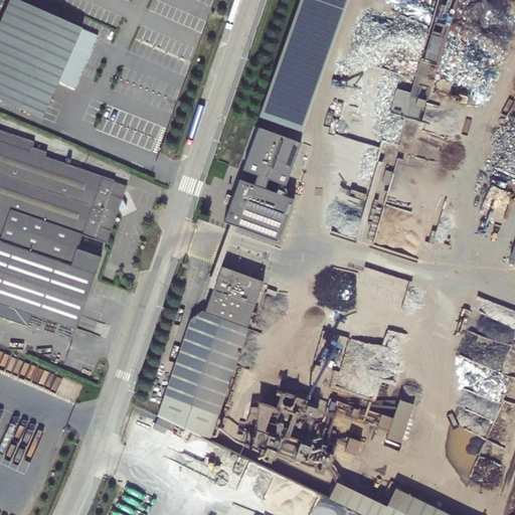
[(82,27),(18,0),(9,0),(0,21),(0,100),(42,118),(59,79),(68,57),(82,27)]
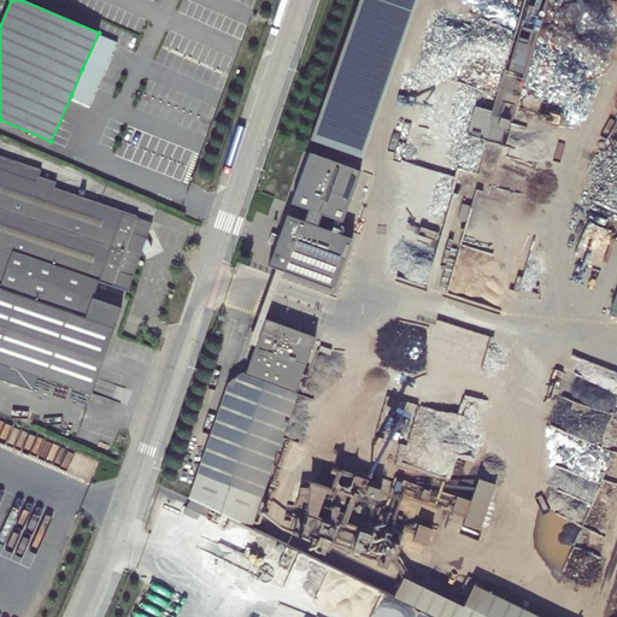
[(415,0),(358,0),(310,140),(360,158),(415,0)]
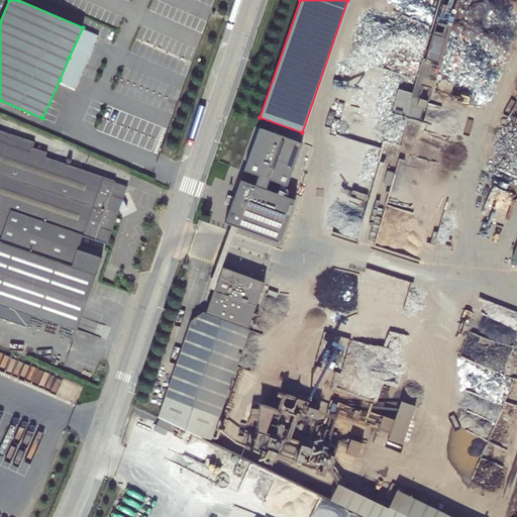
[(81,64),(69,58),(60,80),(72,85),(81,64)]
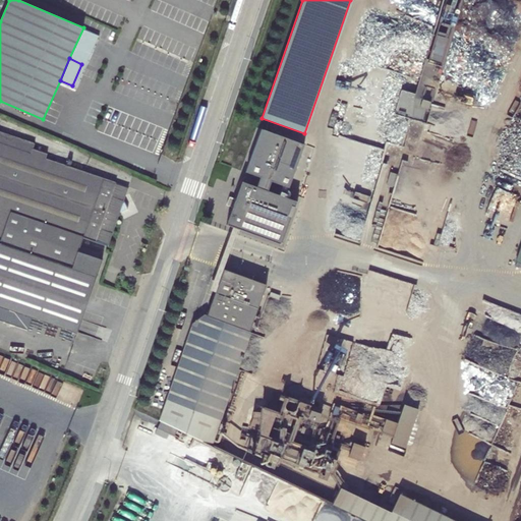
[(394,114),(423,123),(429,102),(432,103),(444,64),(425,59),(415,95),(401,91),(394,114)]
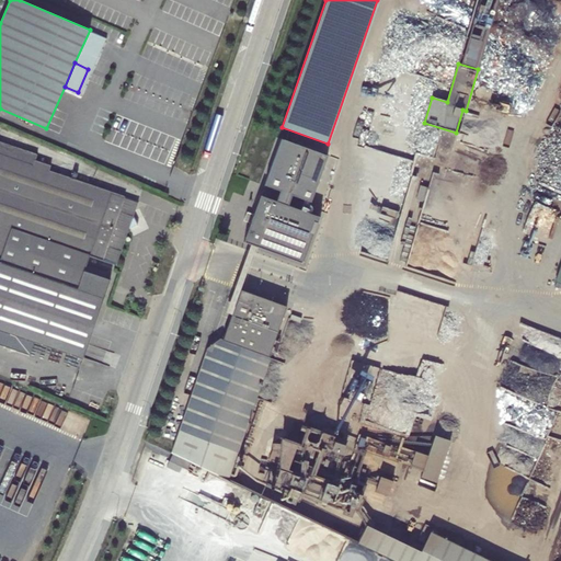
[(328,156),(281,139),(264,185),(279,191),(276,202),(260,195),(253,215),(247,212),(243,220),(250,222),(243,242),(305,264),(322,218),(307,213),(311,202),(328,156)]
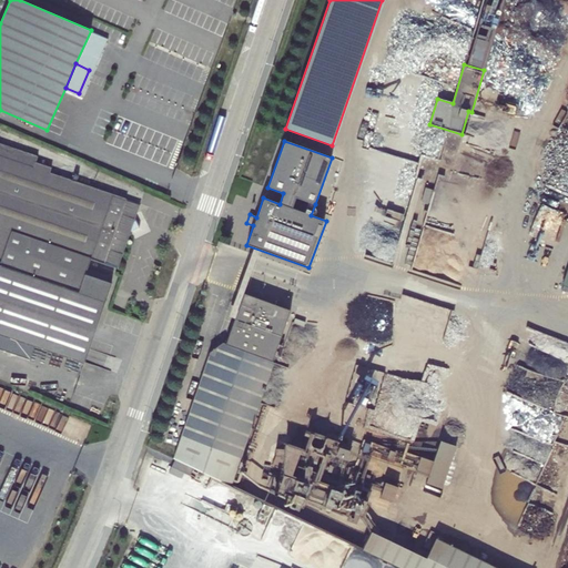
[(0,348),(29,358),(33,346),(84,363),(112,283),(85,274),(90,260),(118,269),(130,232),(140,227),(135,219),(140,204),(49,172),(51,168),(36,162),(38,156),(0,143),(0,348)]
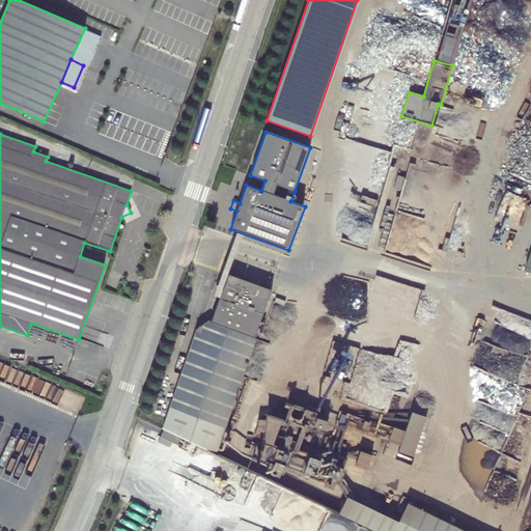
[(254,337),(271,290),(228,274),(211,322),(211,323),(207,320),(196,329),(162,428),(163,429),(180,438),(216,455),(256,338),(254,337)]
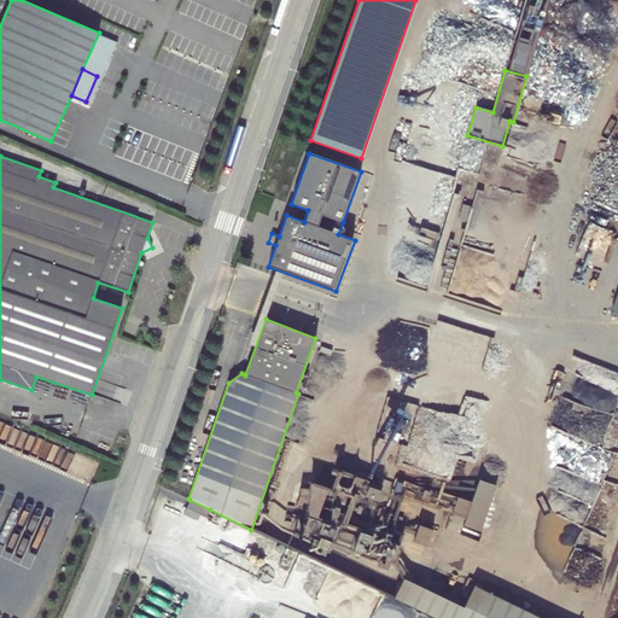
[(204,410),(213,414),(219,397),(210,394),(204,410)]
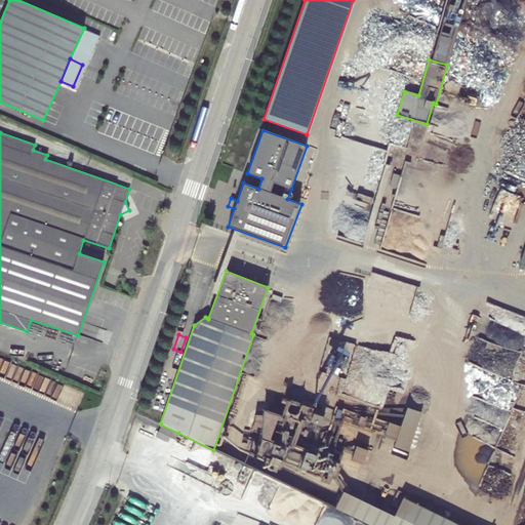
[(166,370),(172,371),(175,359),(170,357),(166,370)]
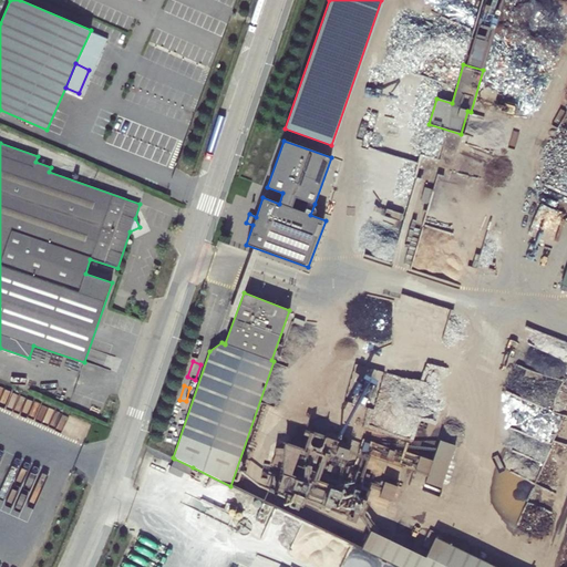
[(432,461),(420,456),(414,472),(428,476),(425,482),(442,487),(456,445),(440,440),(432,461)]
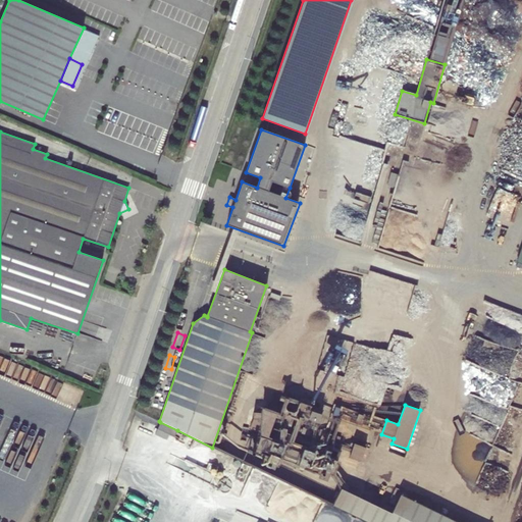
[(259,407),(252,432),(272,439),(268,453),(295,461),(296,456),(307,459),(310,449),(289,441),(295,423),(288,421),(289,416),(259,407)]
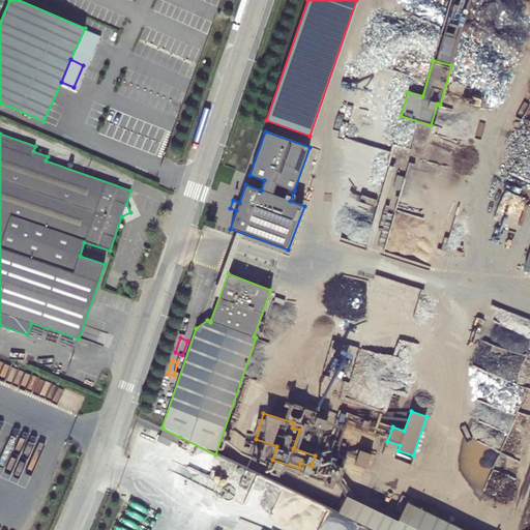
[(177,443),(180,437),(163,429),(157,440),(170,446),(172,441),(177,443)]
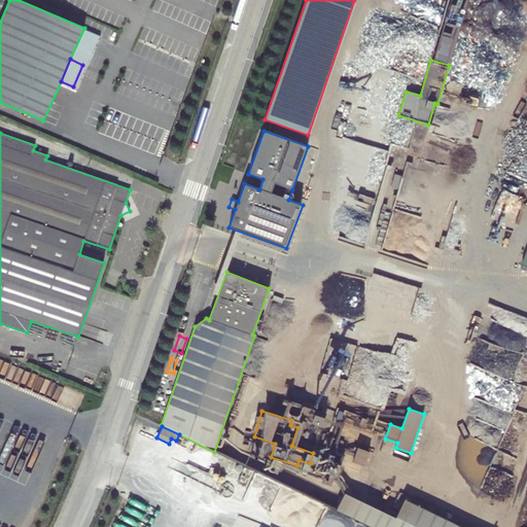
[(369,452),(357,448),(352,461),(363,465),(369,452)]
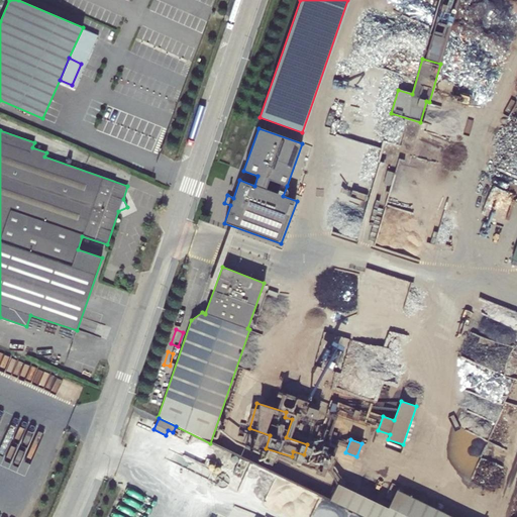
[(337,484),(329,501),(363,516),(451,516),(397,490),(388,508),(337,484)]
